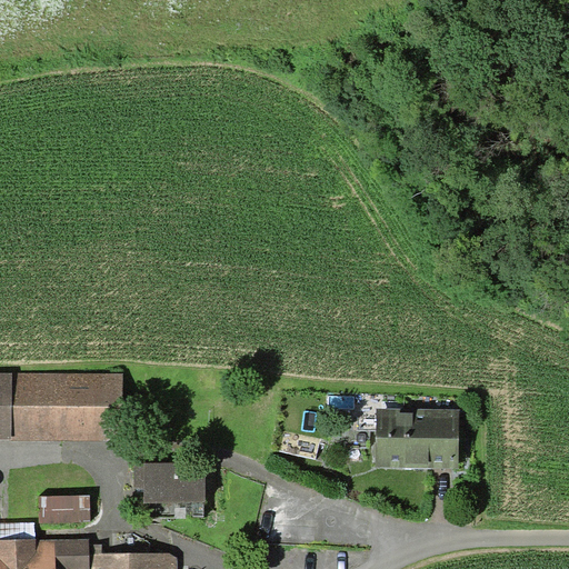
[(123,373),(0,373),(0,440),(123,441),(123,373)]
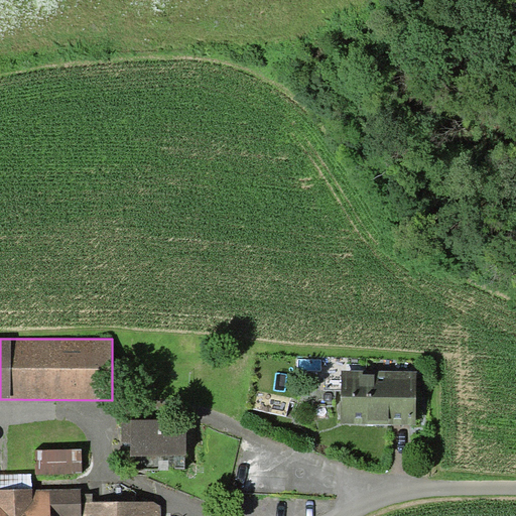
[(416,371),(342,370),(341,423),(416,424),(416,371)]
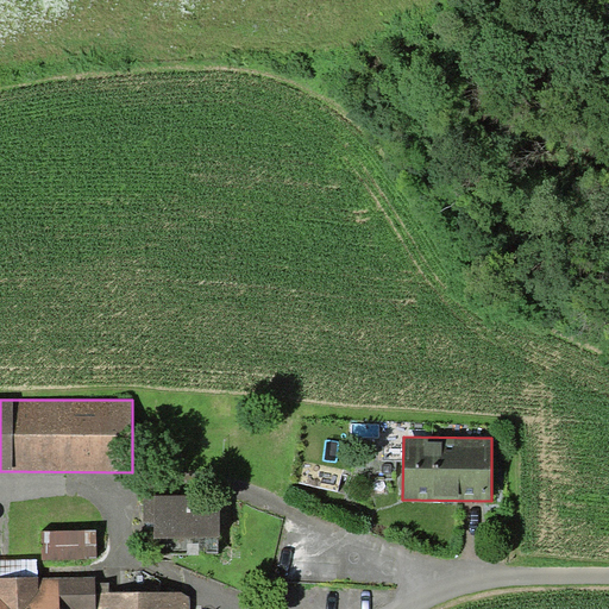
[(219,539),(219,496),(143,496),(144,523),(155,523),(155,539),(219,539)]
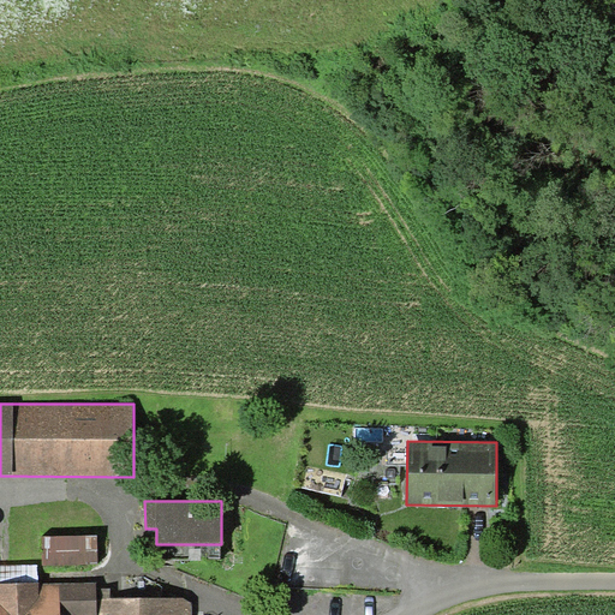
[(97,535),(42,536),(42,563),(99,562),(97,535)]
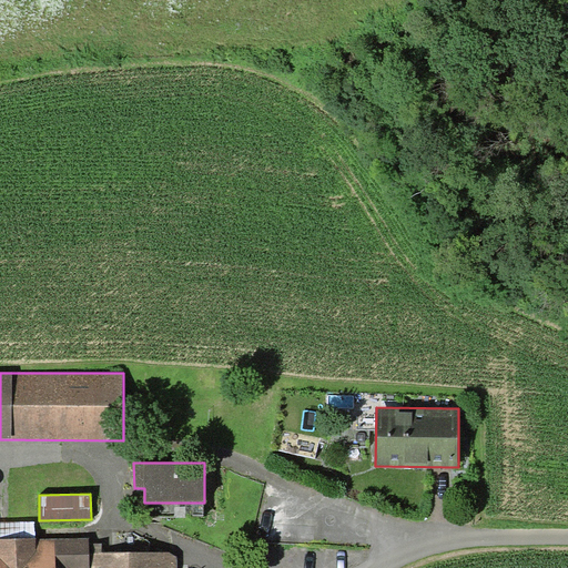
[(36,521),(0,521),(0,538),(36,538),(36,521)]
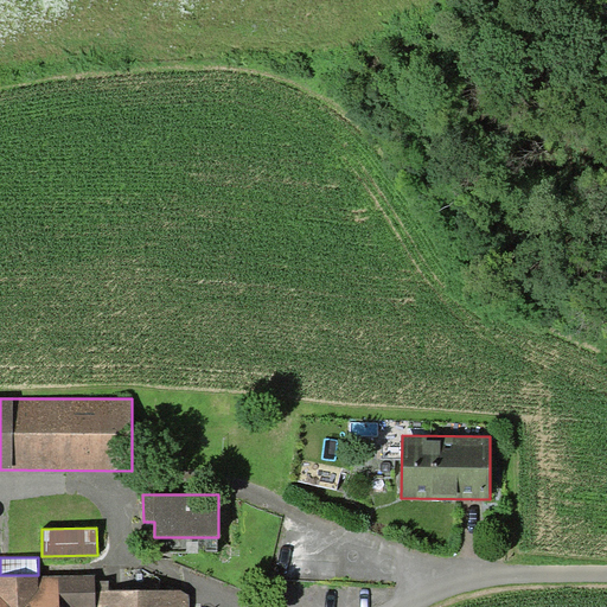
[(0,606),(59,606),(59,575),(38,575),(0,575),(0,606)]
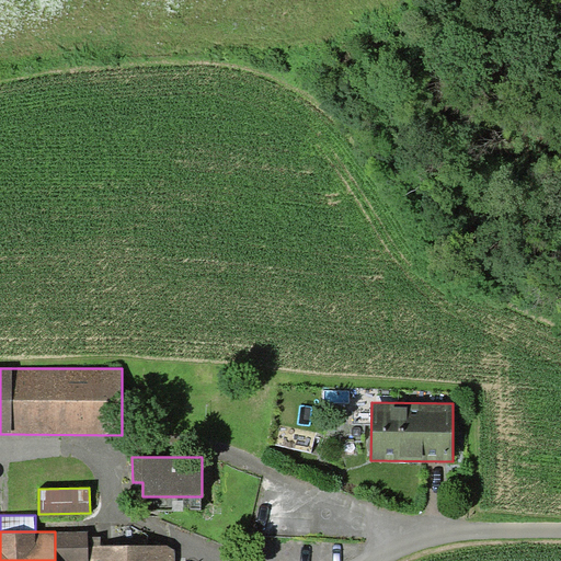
[(88,531),(55,531),(55,560),(174,560),(175,549),(169,546),(101,546),(101,536),(88,536),(88,531)]
